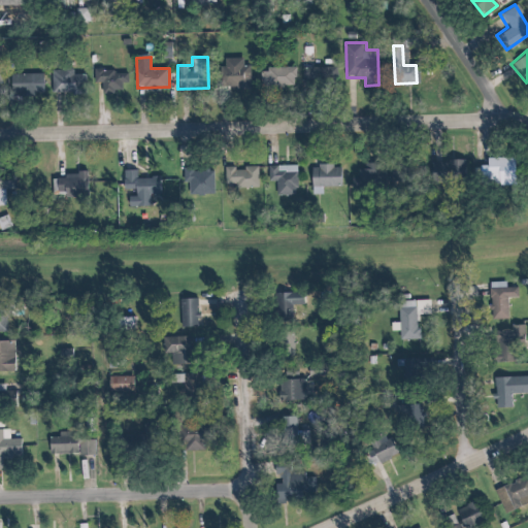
[(245,57),(228,58),(229,88),(252,87),(251,65),(245,65),(245,57)]
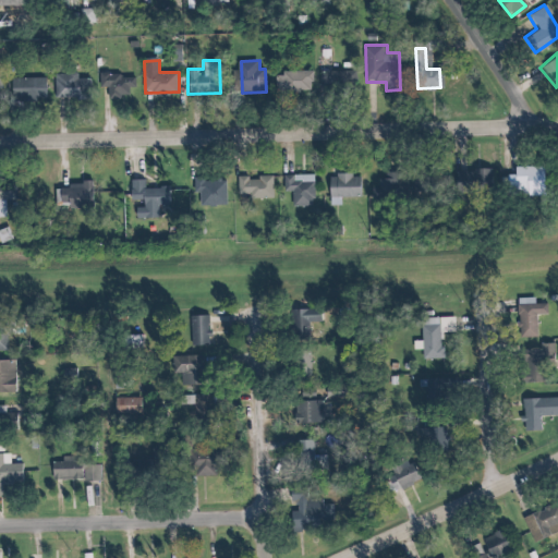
[(351,91),(351,71),(320,70),(319,89),(351,91)]
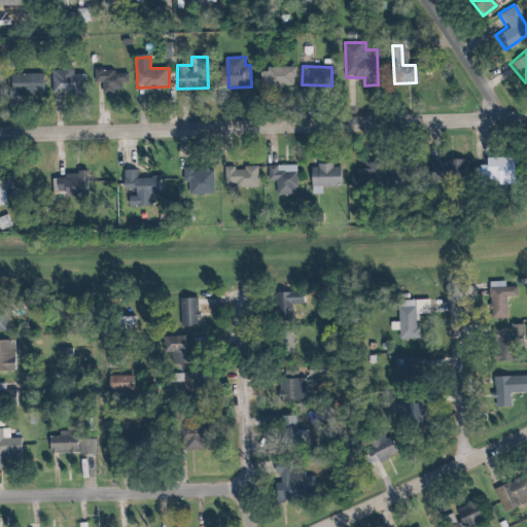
[(261,67),(261,85),(295,85),(295,68),(261,67)]
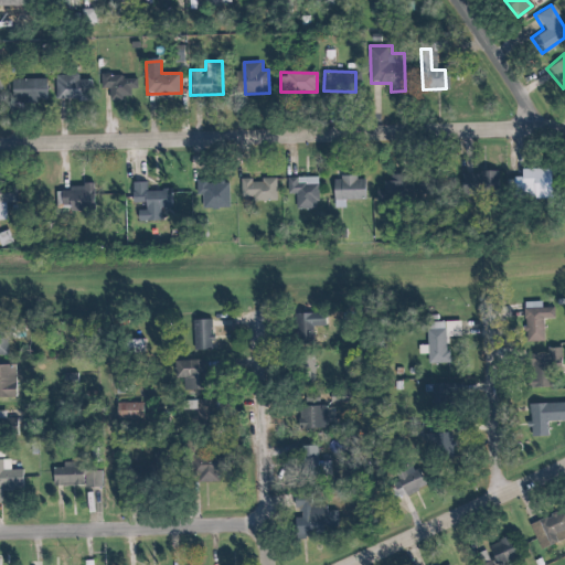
[(89,98),(89,78),(81,78),(81,74),(55,74),(55,98),(89,98)]
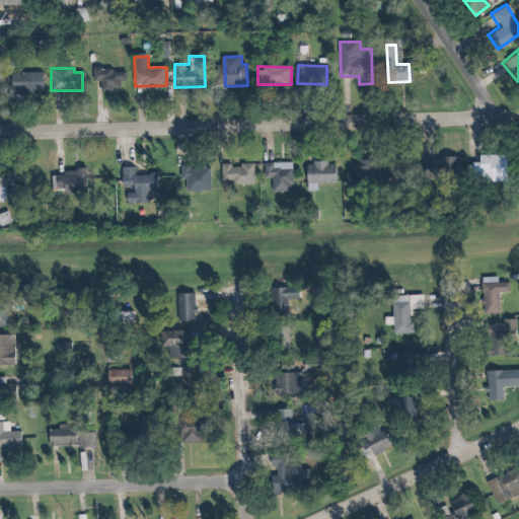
[(100,80),(100,89),(123,90),(123,69),(91,68),(91,80),(100,80)]
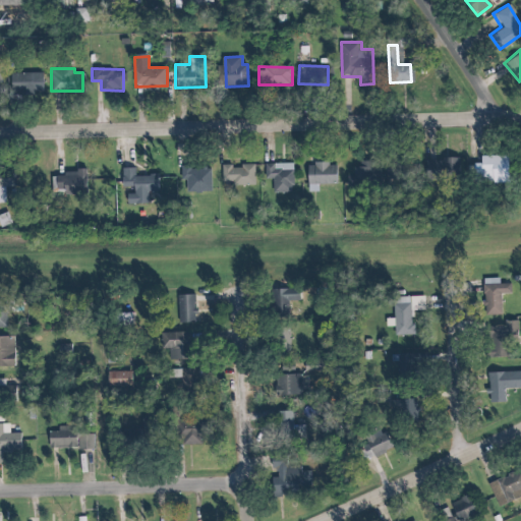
[(46,72),(14,72),(14,92),(46,93),(46,72)]
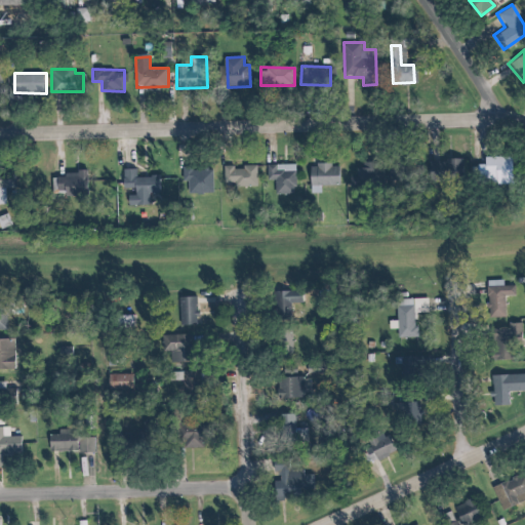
[(474,164),(474,182),(509,180),(508,156),(481,156),(481,164),(474,164)]
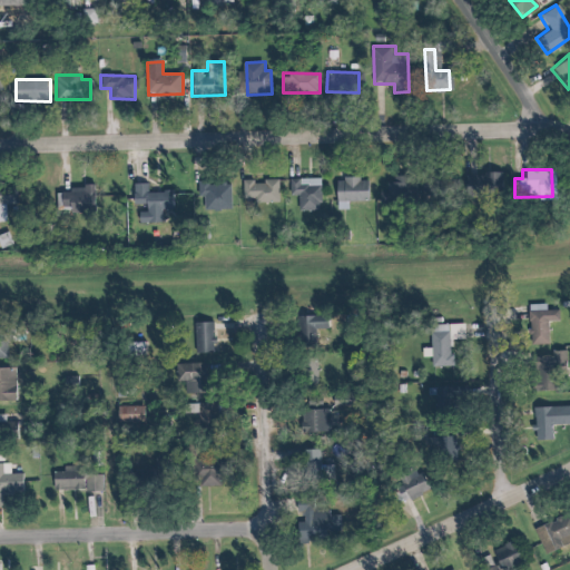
[(500,190),(499,173),(463,175),(463,192),(500,190)]
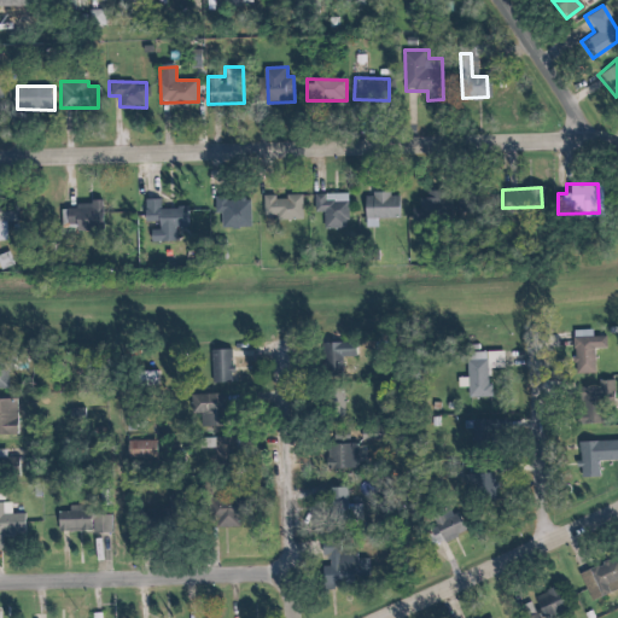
[(421,219),(448,219),(449,190),(423,190),(421,219)]
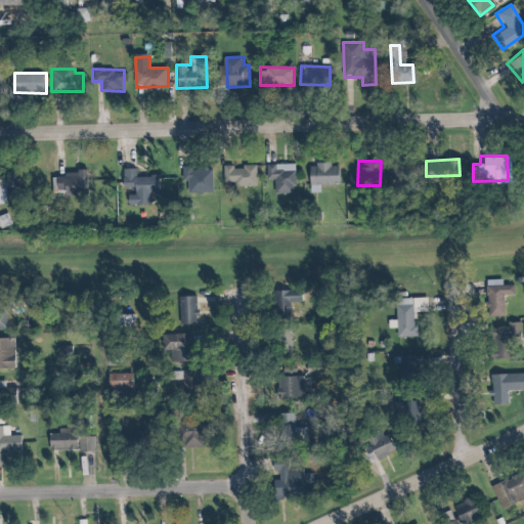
[(265,163),(265,178),(272,178),(272,192),(294,192),(294,163),(265,163)]
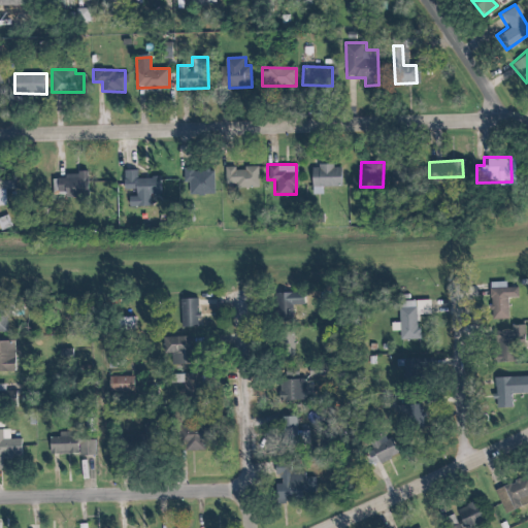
[(323,186),(344,185),(344,164),(312,165),(314,193),(323,193),(323,186)]
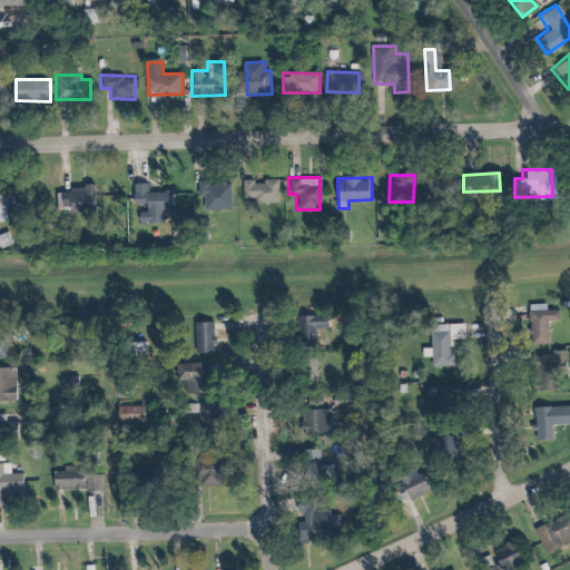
[(279,199),(279,179),(253,179),(243,179),(243,200),(279,199)]
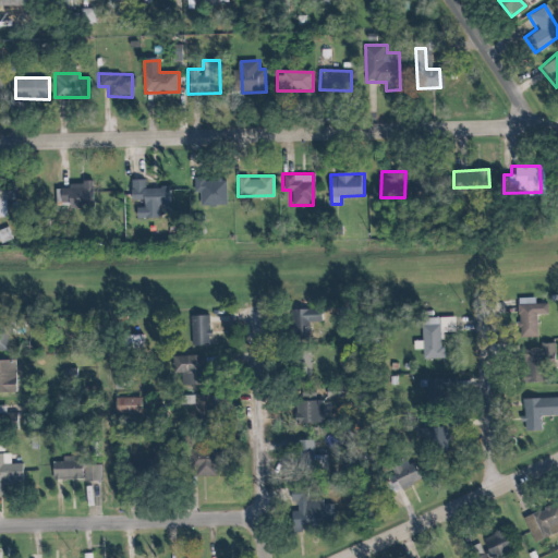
[(173,204),(173,187),(146,187),(146,179),(131,179),(131,202),(138,202),(138,217),(160,218),(160,204),(173,204)]
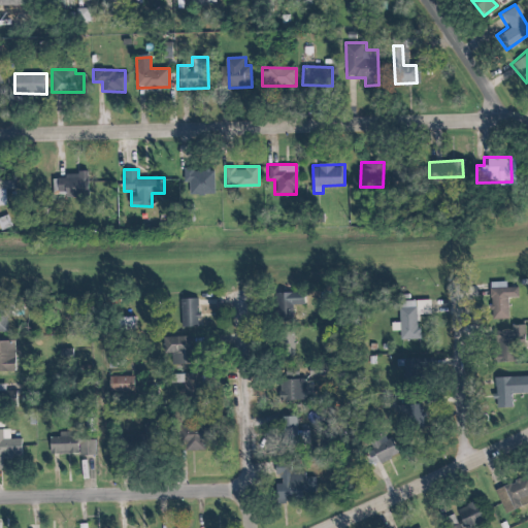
[(184,182),(190,180),(190,193),(216,193),(215,170),(184,170),(184,182)]
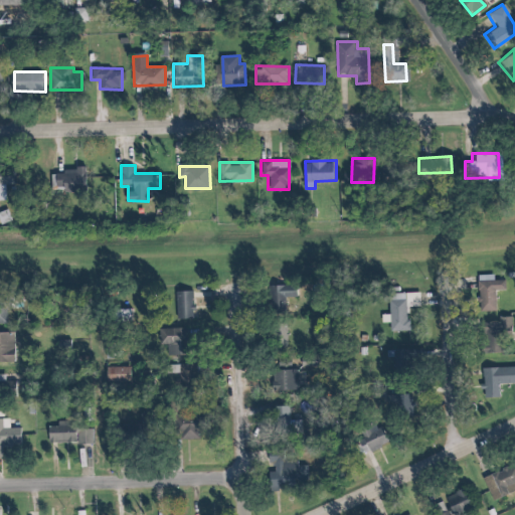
[(0,199),(6,199),(6,182),(13,182),(13,168),(0,167),(0,199)]
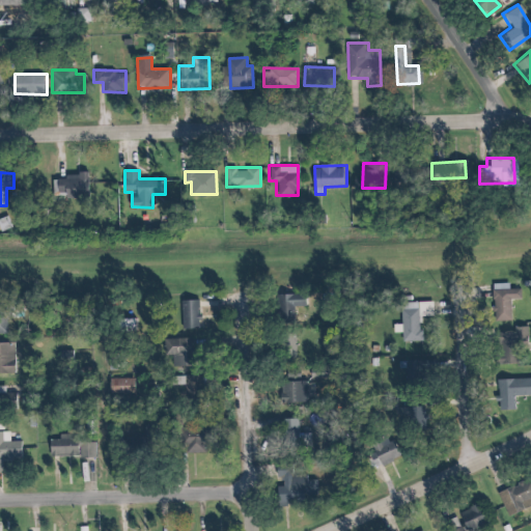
[(54,175),(54,191),(66,191),(66,198),(88,197),(88,174),(54,175)]
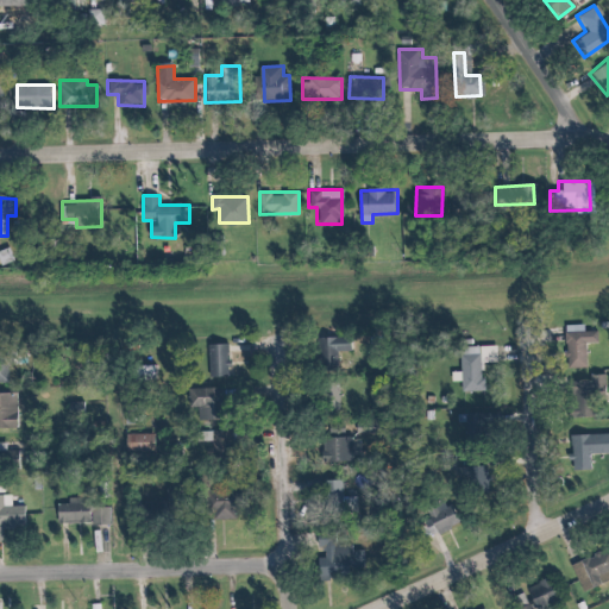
[(0,262),(12,263),(11,249),(0,249),(0,262)]
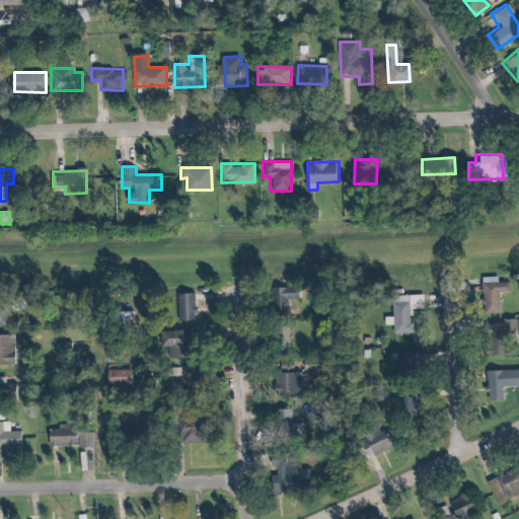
[(497,313),(496,292),(507,292),(507,282),(495,283),(495,276),(479,277),(480,313),(497,313)]
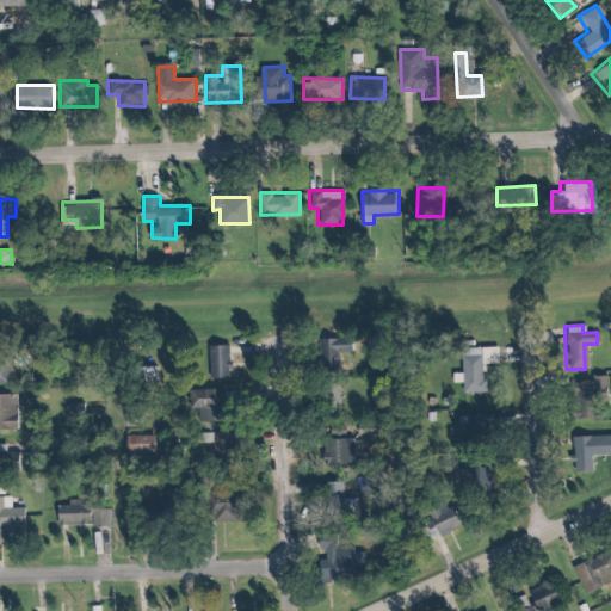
[(460,393),(481,392),(481,364),(495,364),(495,347),(458,347),(460,393)]
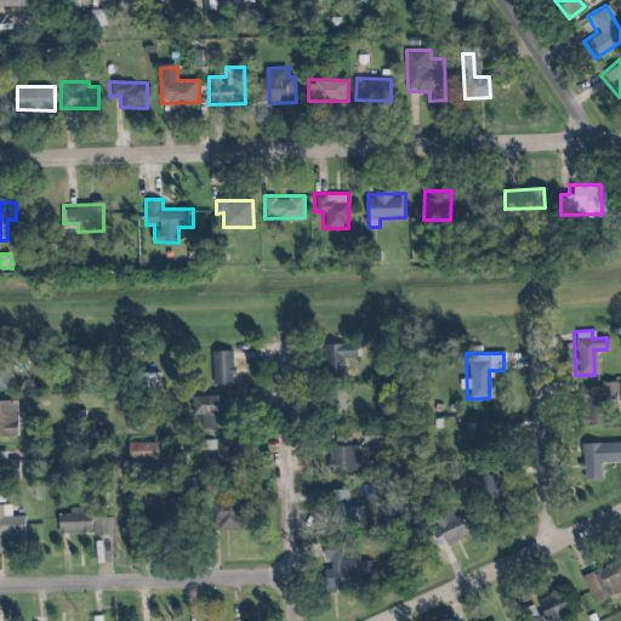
[(579,425),(600,425),(599,397),(614,396),(613,385),(576,386),(579,425)]
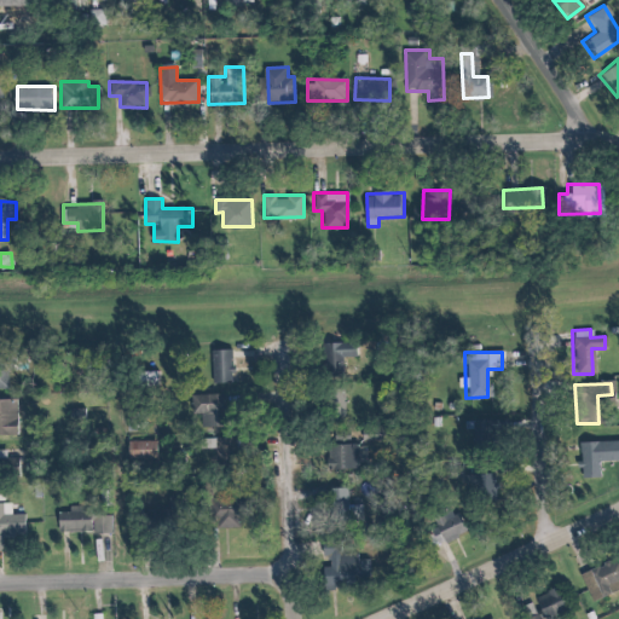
[(231,426),(231,394),(195,394),(194,424),(231,426)]
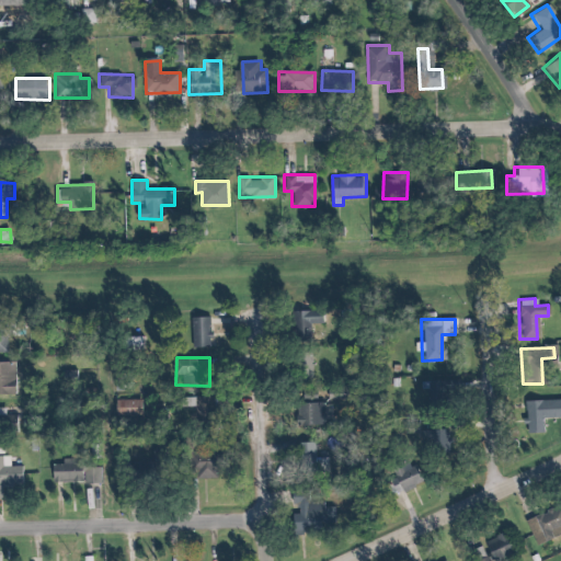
[(0,361),(0,393),(19,393),(18,370),(12,370),(12,362),(0,361)]
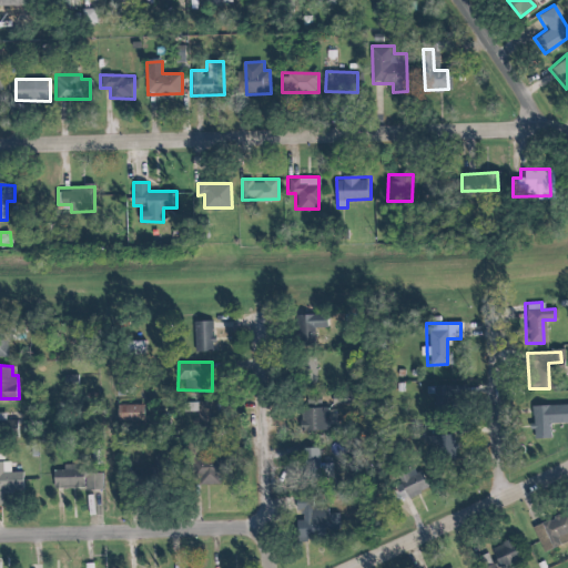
[(217,425),(219,402),(200,401),(199,424),(217,425)]
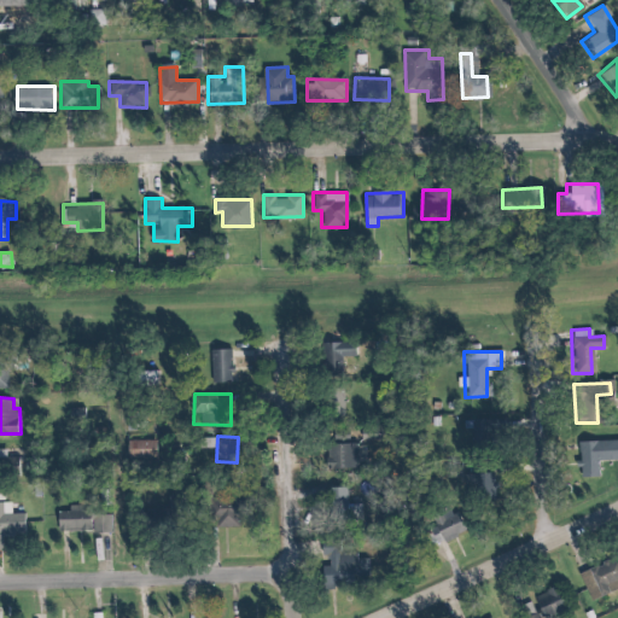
[(159,439),(130,439),(132,458),(161,456),(159,439)]
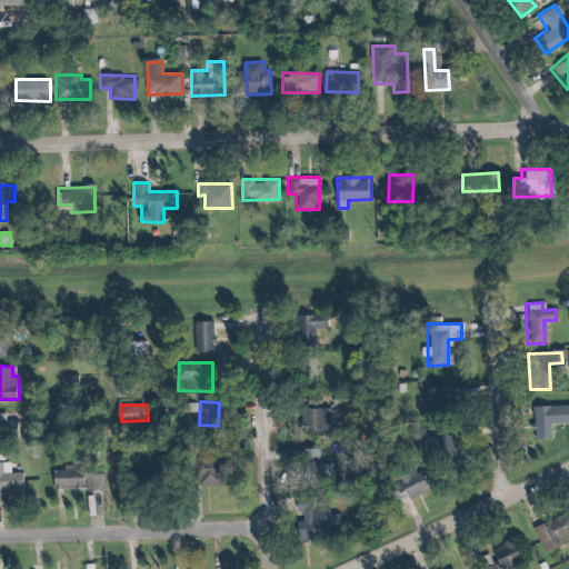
[(568,422),(568,405),(529,407),(531,439),(549,439),(548,423),(568,422)]
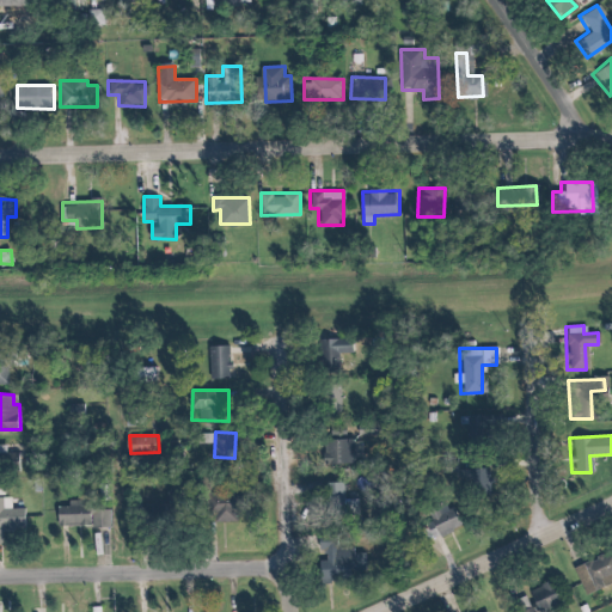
[(356,440),(329,439),(329,463),(355,463),(356,440)]
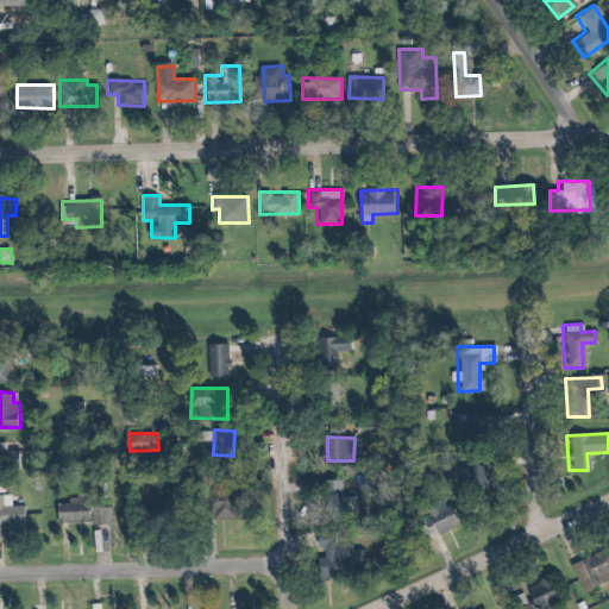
[(485,490),(483,465),(466,466),(469,491),(485,490)]
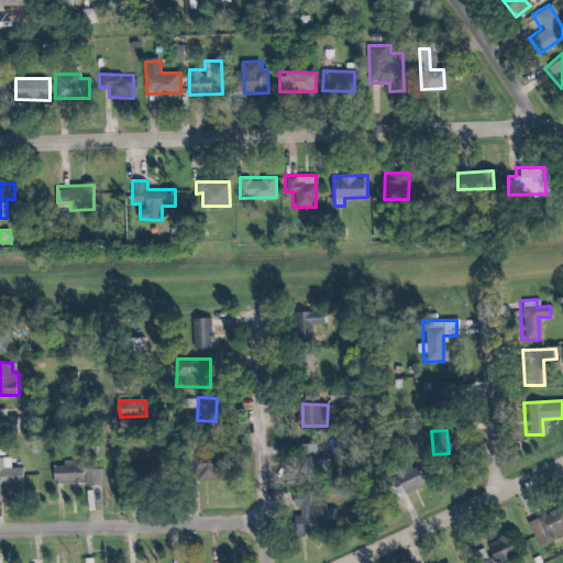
[(0,456),(0,499),(3,499),(2,485),(25,485),(25,467),(11,467),(11,456),(0,456)]
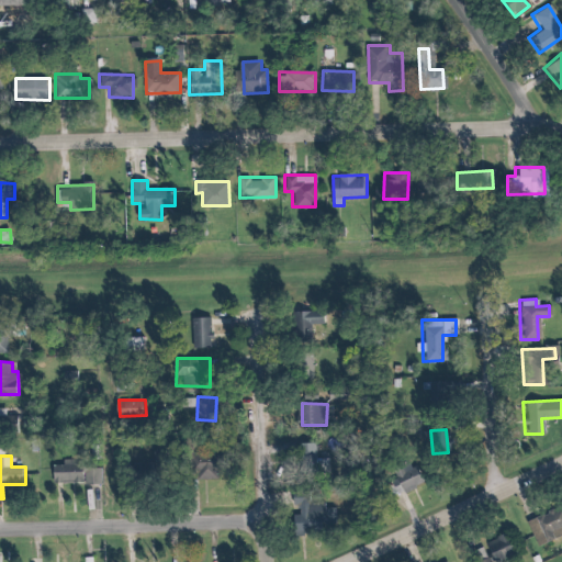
[(53,484),(101,482),(100,464),(72,464),(72,459),(64,459),(64,465),(53,465),(53,484)]
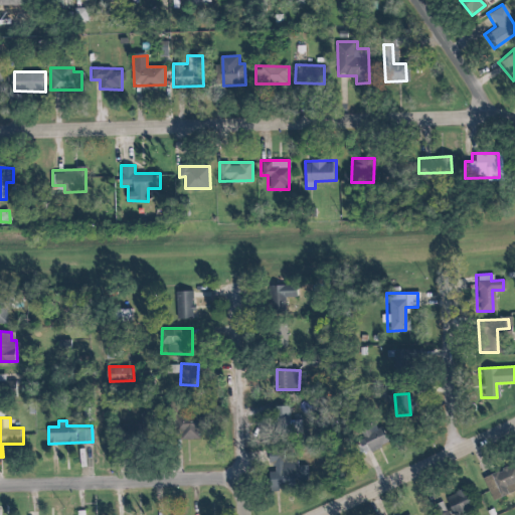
[(360,431),(362,449),(392,444),(389,426),(360,431)]
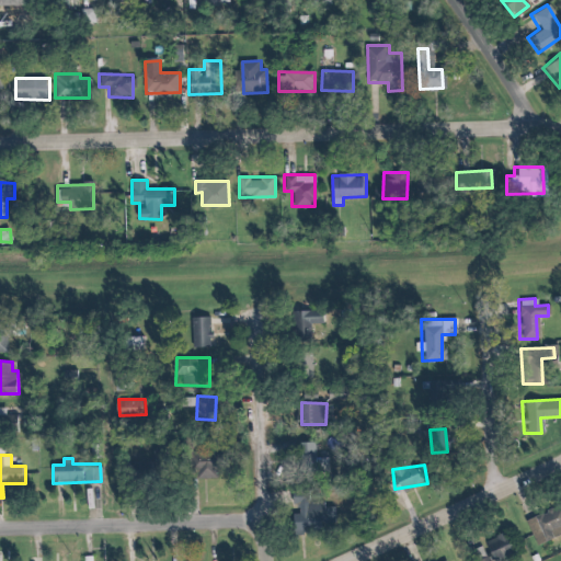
[(560,531),(560,511),(558,504),(523,521),(534,545),(560,531)]
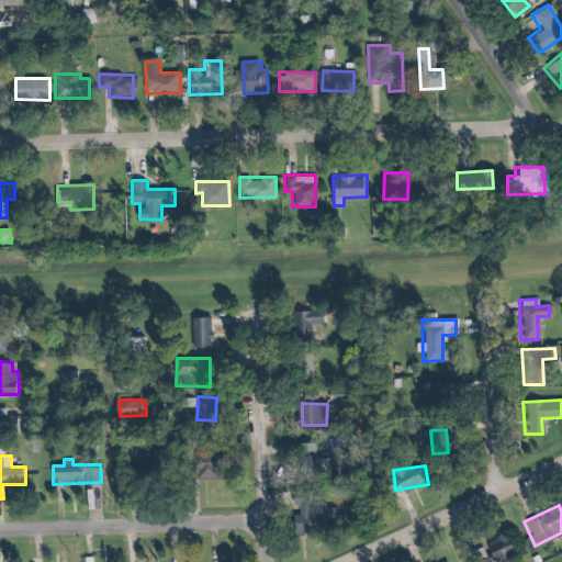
[(493,561),(510,553),(502,534),(483,541),(493,561)]
